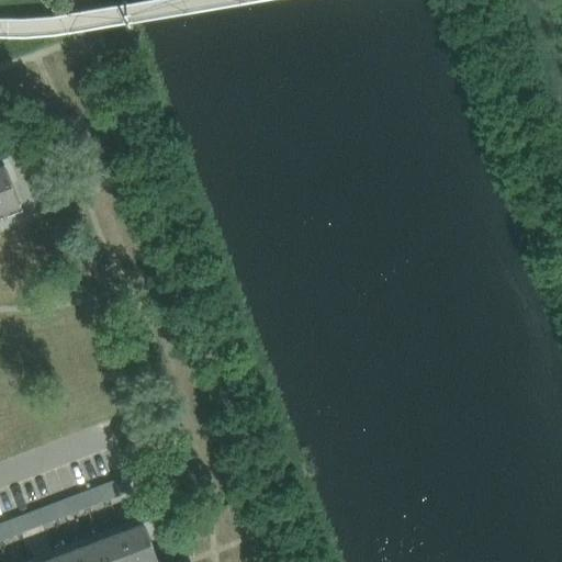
[(0,212),(21,205),(6,165),(0,166),(0,212)]
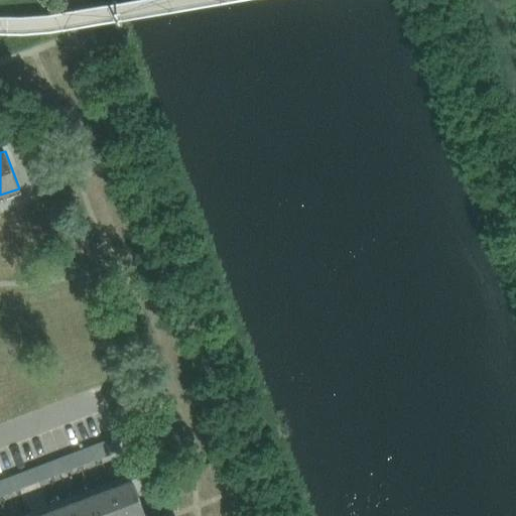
[(108,439),(113,453),(121,449),(116,436),(108,439)]
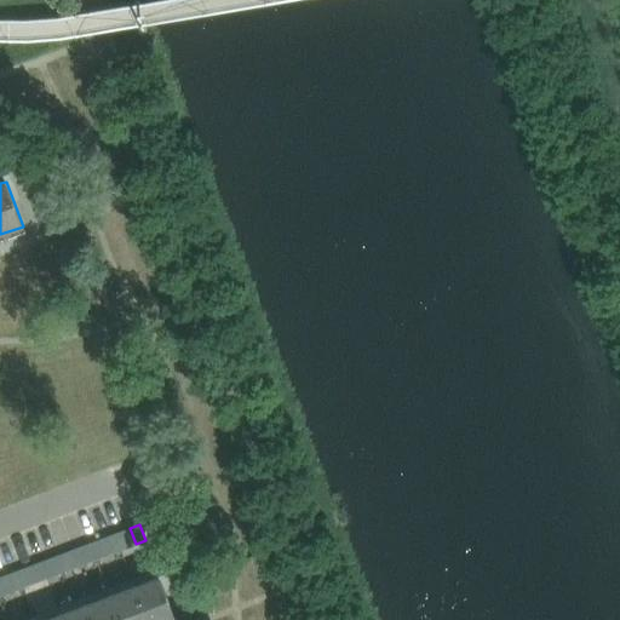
[(120,532),(125,547),(136,544),(130,528),(120,532)]
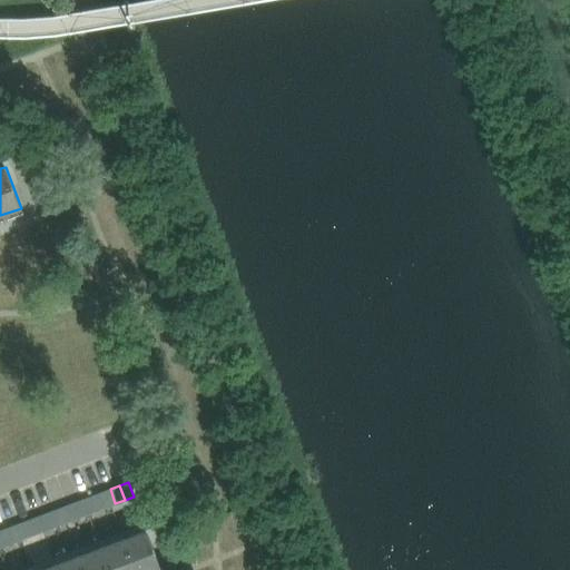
[(106,507),(101,492),(91,495),(97,510),(106,507)]
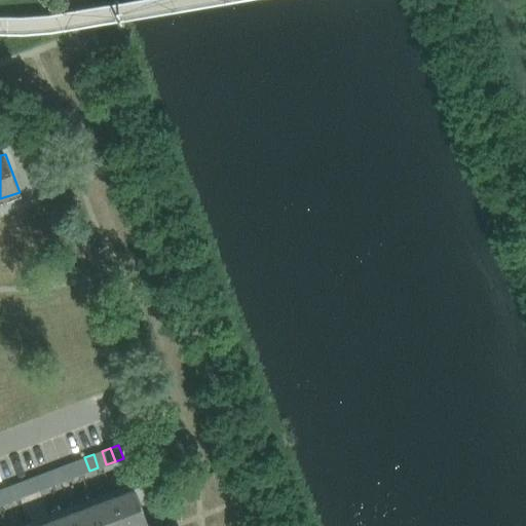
[(84,457),(76,461),(81,474),(89,471),(84,457)]
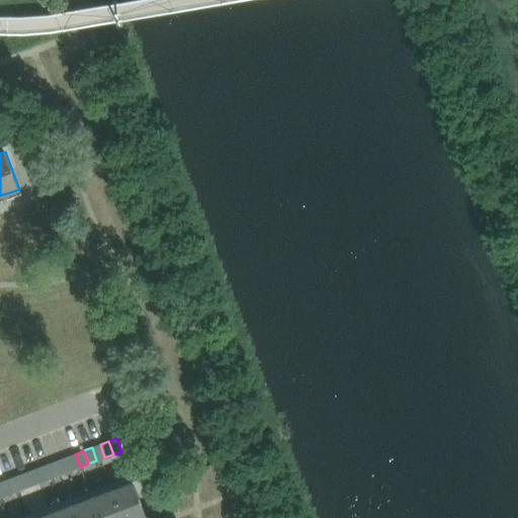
[(75,454),(67,457),(72,469),(80,466),(75,454)]
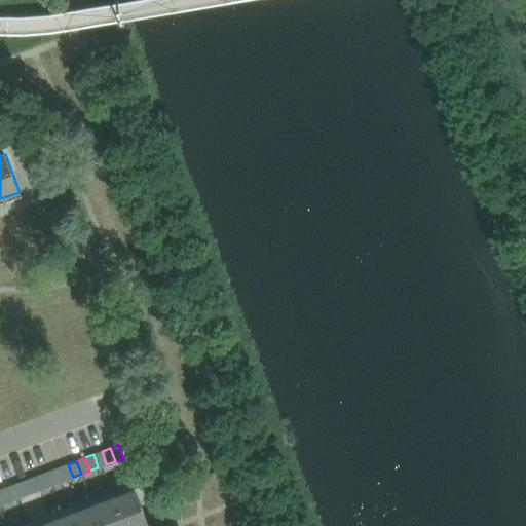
[(60,467),(65,480),(73,477),(68,464),(60,467)]
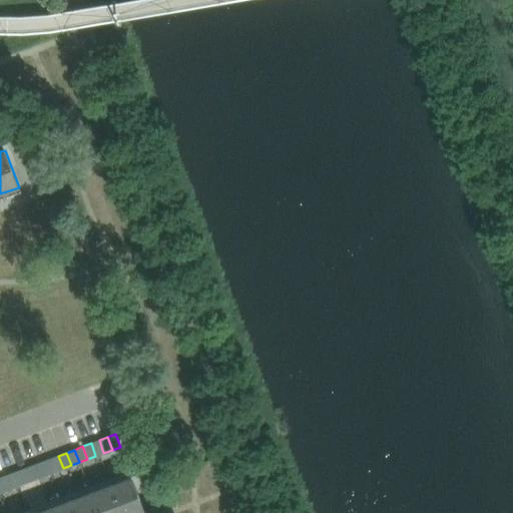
[(50,459),(42,462),(47,474),(55,471),(50,459)]
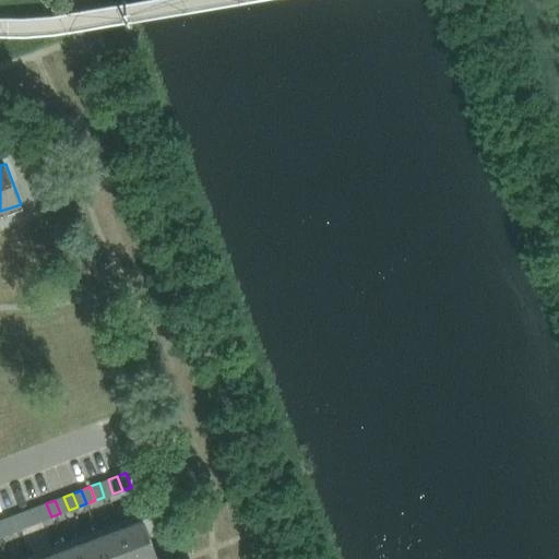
[(46,503),(37,507),(43,521),(51,516),(46,503)]
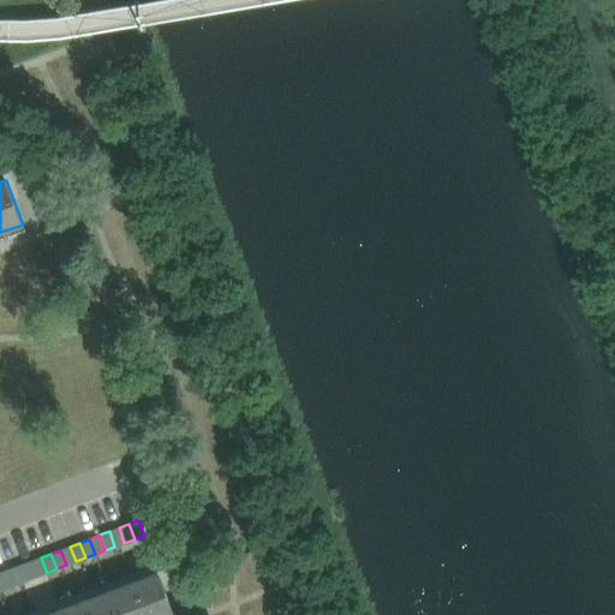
[(41,557),(31,561),(36,577),(47,573),(41,557)]
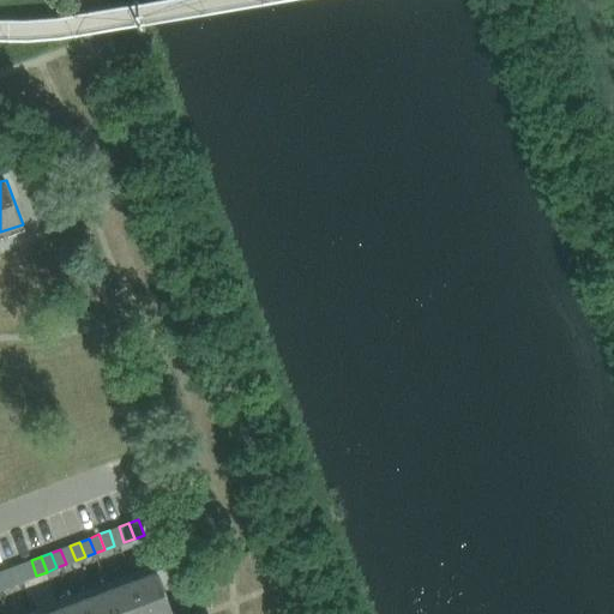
[(20,564),(26,579),(36,576),(31,560),(20,564)]
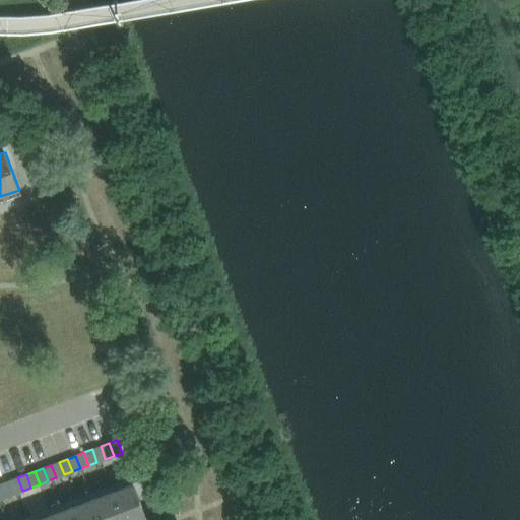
[(15,494),(10,480),(2,483),(6,497),(15,494)]
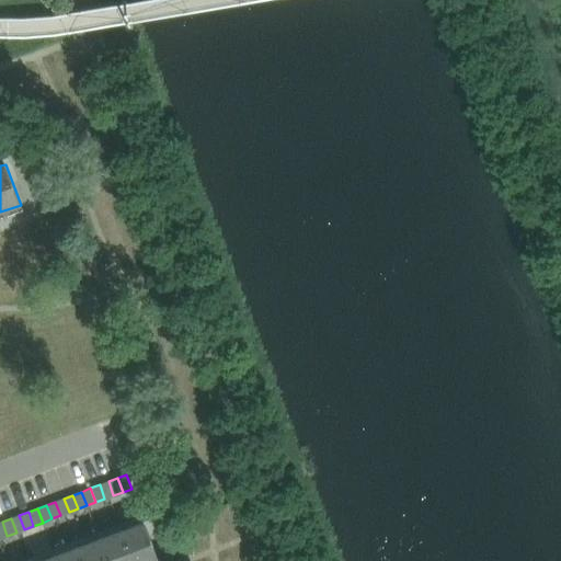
[(132,560),(158,560),(144,522),(121,529),(132,560)]
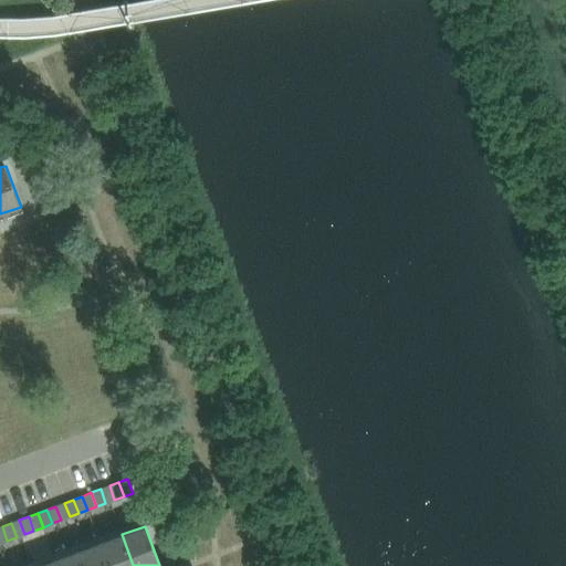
[(133,565),(122,534),(119,535),(100,543),(107,565),(133,565)]
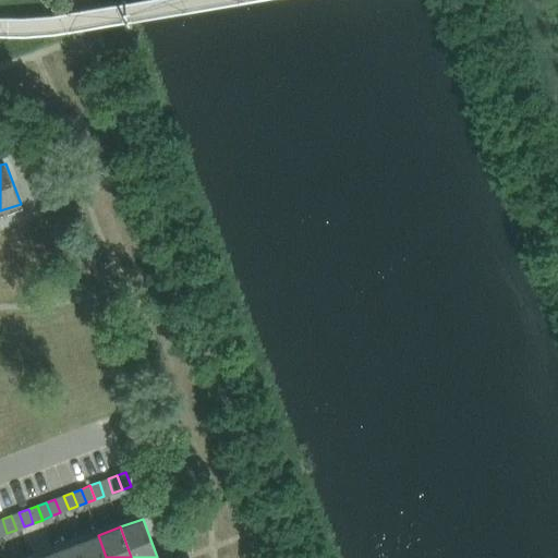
[(106,557),(98,535),(76,544),(81,557),(106,557)]
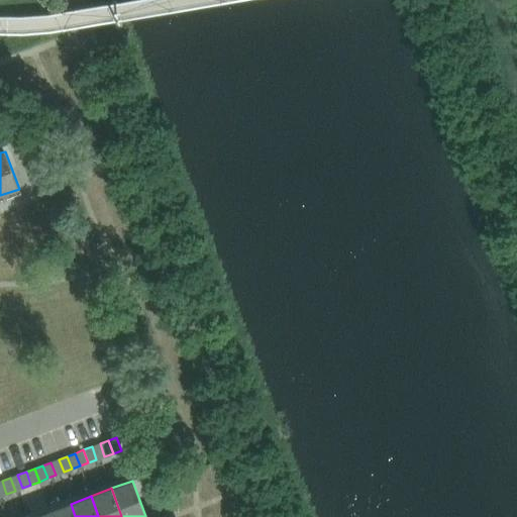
[(75,516),(71,504),(50,511),(52,516),(75,516)]
